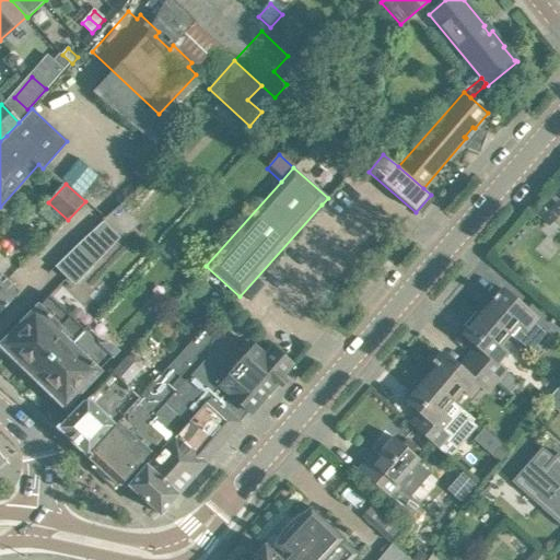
[(102,222),(77,245),(95,263),(119,238),(102,222)]
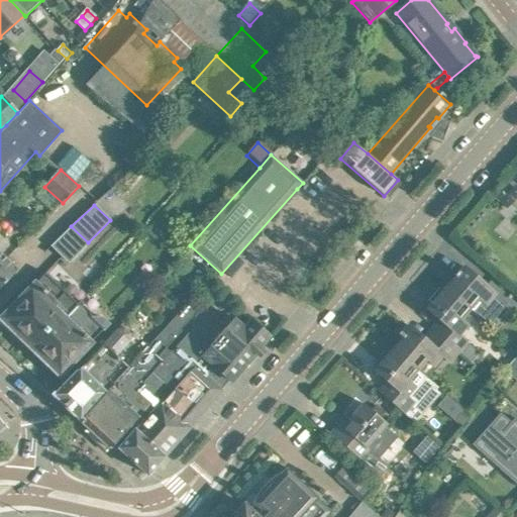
[(17,267),(2,252),(0,249),(0,288),(16,272),(16,269),(17,267)]
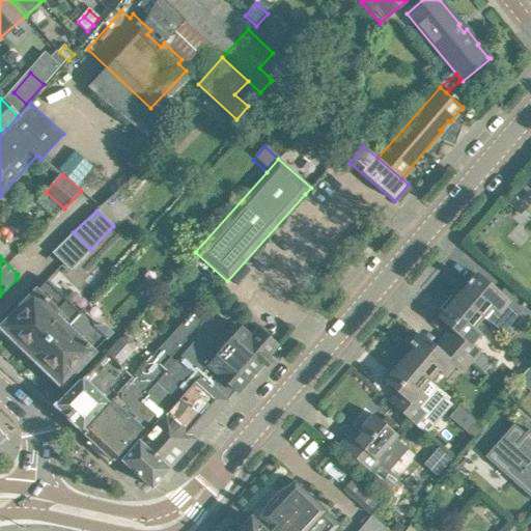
[(243,264),(230,279),(236,285),(250,271),(243,264)]
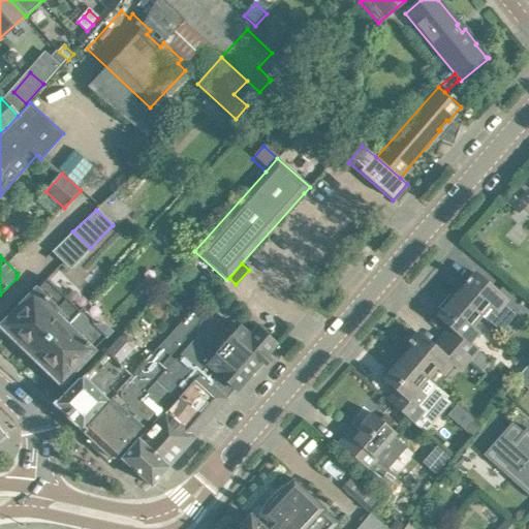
[(462,280),(450,292),(480,317),(498,334),(518,312),(506,301),(490,286),(474,273),(469,278),(468,277),(464,282),(462,280)]
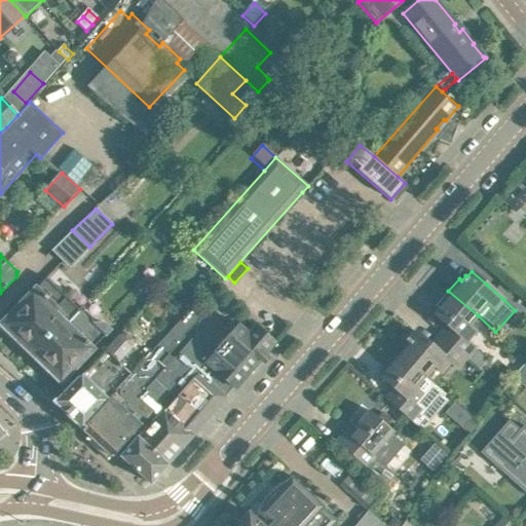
[(34,355),(79,310),(45,277),(1,324),(23,345),(23,348),(30,355),(33,354),(34,355)]
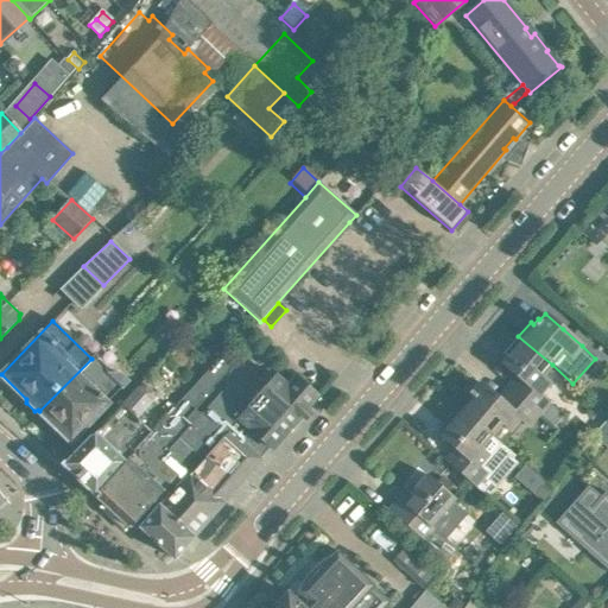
[(508,356),(502,365),(524,382),(514,393),(507,386),(506,387),(513,394),(538,415),(552,426),(562,415),(549,404),(539,396),(550,384),(540,377),(552,365),(518,336),(505,353),(508,356)]
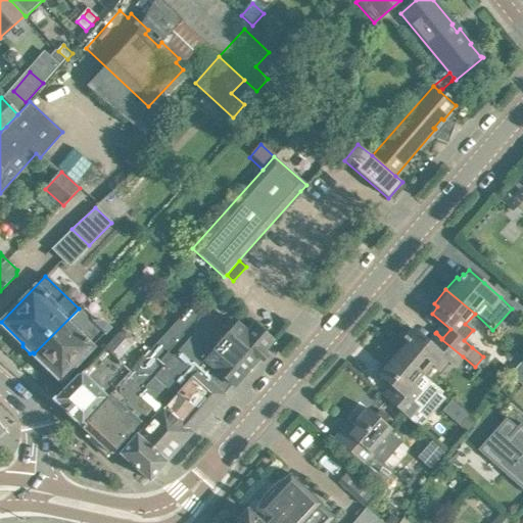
[(75,365),(110,327),(103,321),(93,322),(79,308),(34,353),(37,355),(36,360),(43,366),(46,365),(60,379),(75,365)]
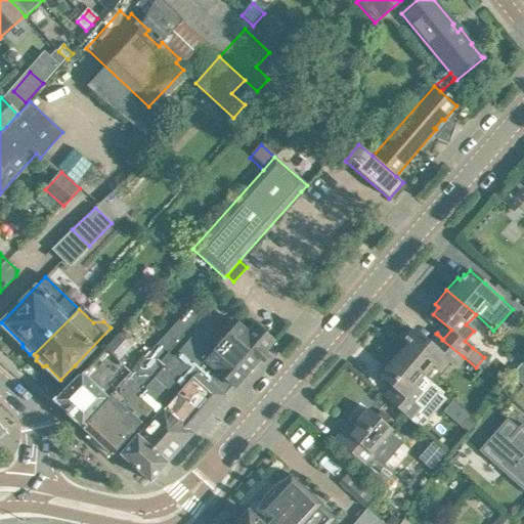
[(162,406),(187,380),(197,368),(209,353),(190,338),(174,356),(173,356),(164,366),(161,363),(160,361),(176,343),(174,341),(191,322),(189,321),(193,316),(186,310),(173,325),(129,376),(82,428),(112,455),(118,448),(135,429),(140,433),(162,406)]
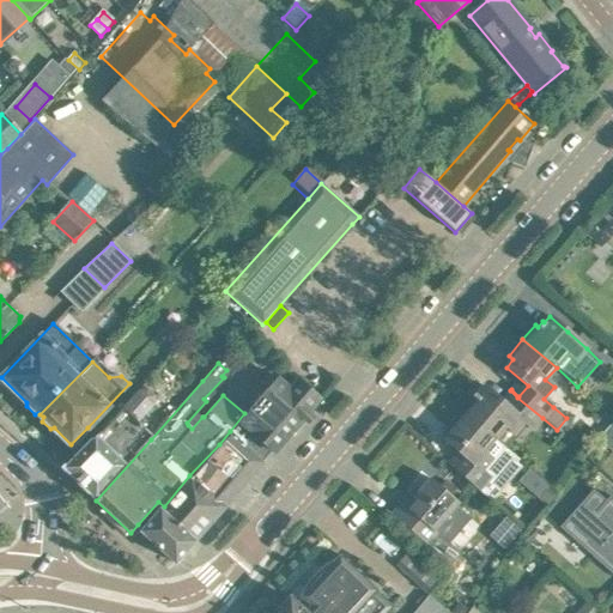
[(291,435),(319,402),(321,400),(297,378),(289,388),(277,377),(237,423),(272,453),(289,432),(291,435)]
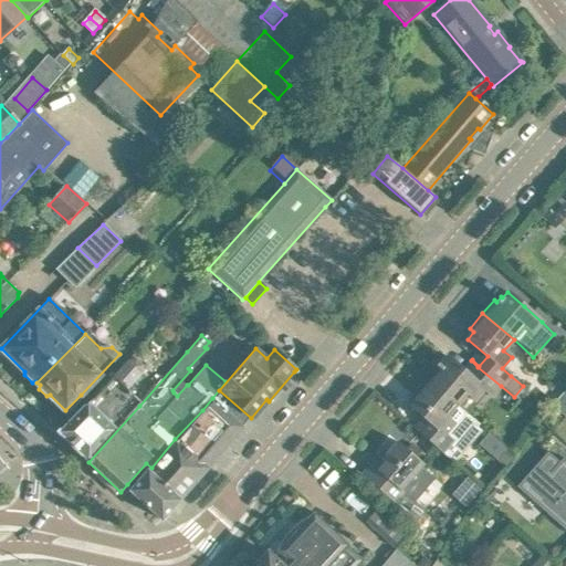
[(501,386),(478,367),(470,376),(447,356),(439,365),(438,363),(435,366),(440,370),(429,383),(468,416),(488,394),(491,397),(501,386)]
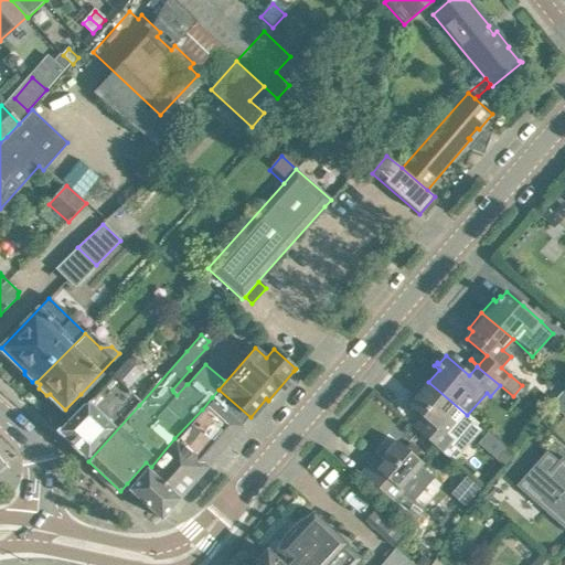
[(88,461),(139,405),(126,393),(140,379),(142,369),(136,362),(126,365),(112,380),(112,379),(84,407),(82,406),(57,432),(88,461)]
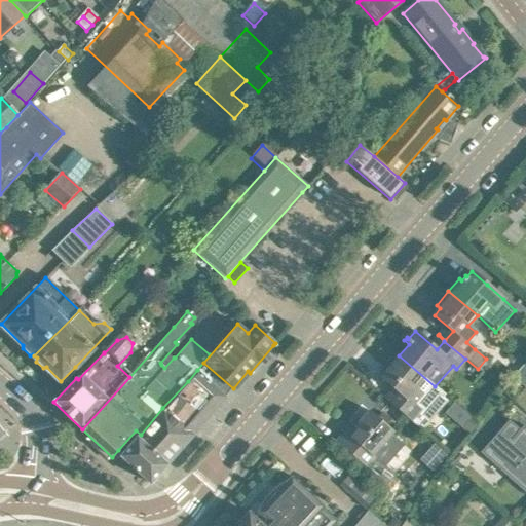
[(445,395),(435,386),(399,355),(381,377),(392,387),(385,397),(401,410),(421,429),(447,402),(443,398),(445,395)]
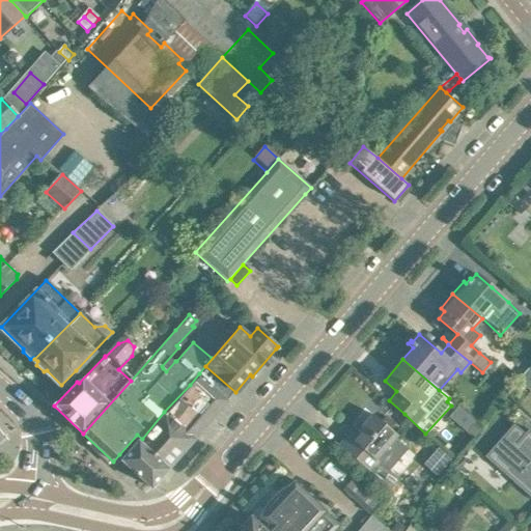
[(194,440),(227,400),(199,373),(190,385),(164,412),(142,439),(121,460),(151,488),(194,440)]
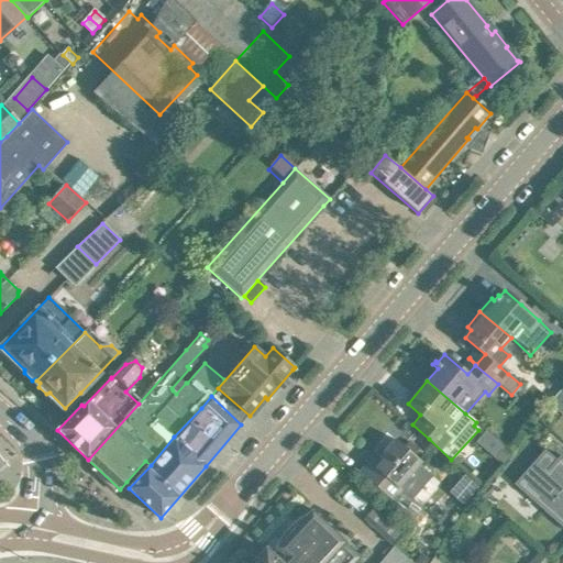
[(433,477),(422,468),(419,465),(421,462),(395,439),(379,456),(376,453),(368,462),(359,472),(394,501),(403,492),(414,500),(433,477)]
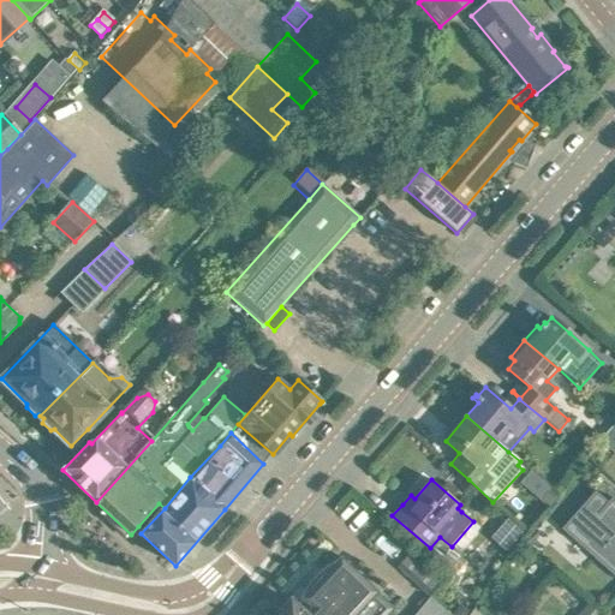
[(542,479),(531,493),(548,506),(559,493),(542,479)]
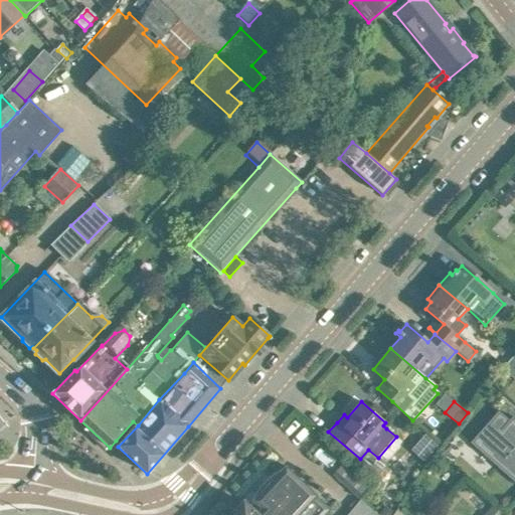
[(498,410),(470,443),(514,483),(514,418),(512,416),(508,420),(498,410)]
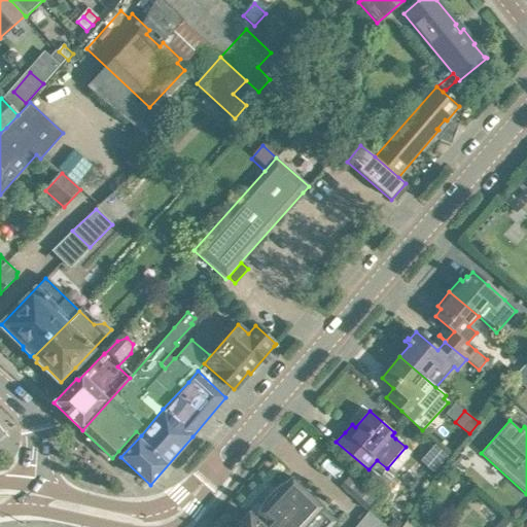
[(273,490),(271,492),(276,496),(254,519),(248,514),(236,526),(330,526),(337,522),(292,480),(293,479),(292,478),(285,481),(279,485),(273,490)]
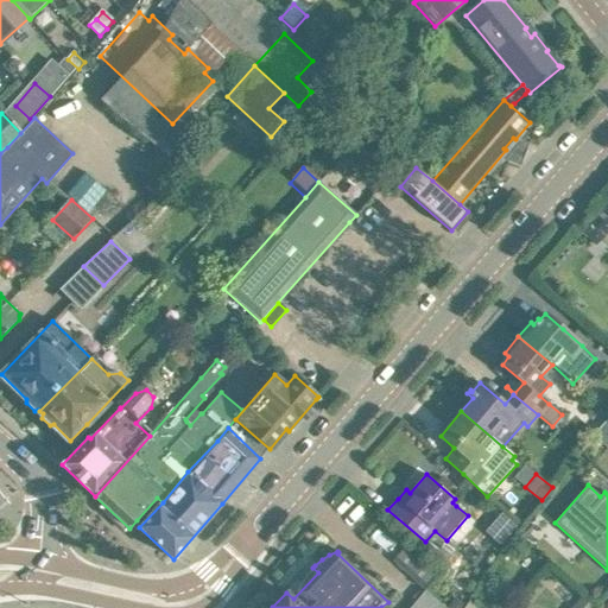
[(443,607),(444,607),(425,591),(424,593),(410,607),(443,607)]
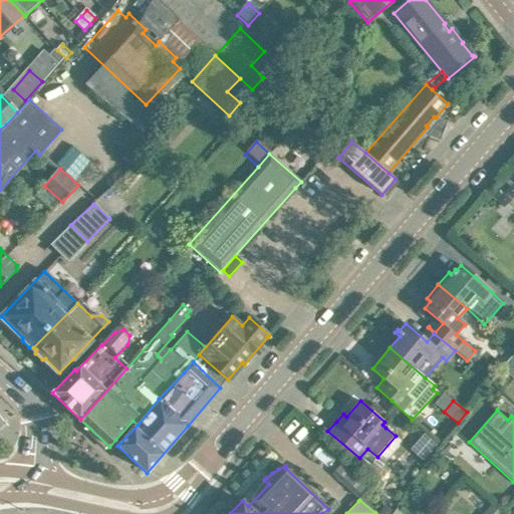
[(501,513),(491,505),(483,513),(501,513)]
